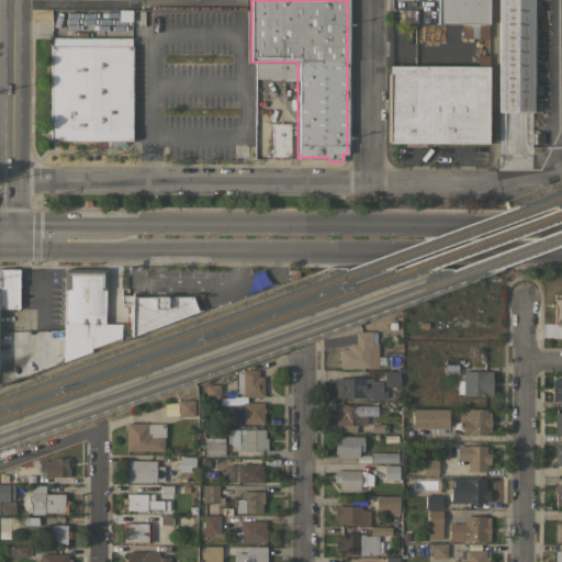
[(487,0),(487,23),(461,24),(437,23),(437,0),(487,0)]
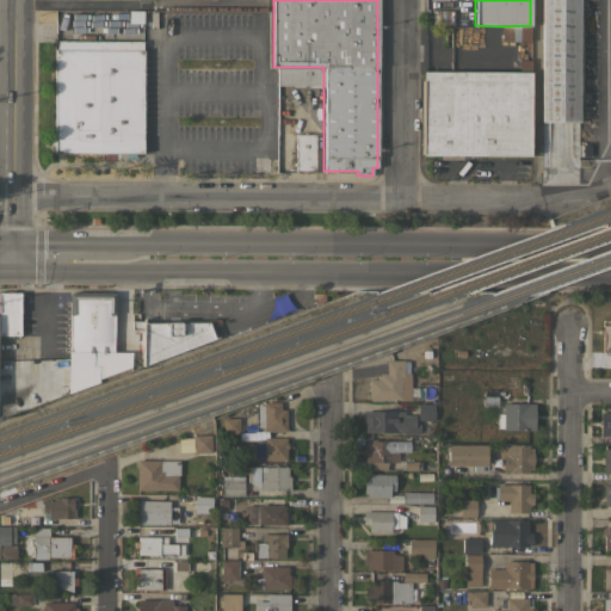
[(578,0),(578,136),(542,135),(542,121),(541,121),(541,0),(578,0)]
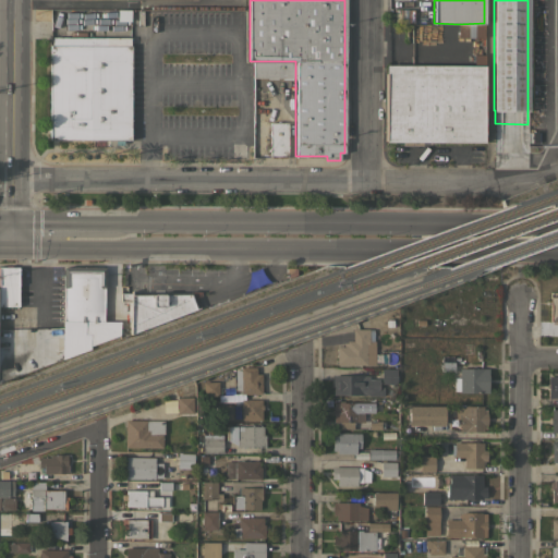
[(130,9),(130,21),(116,21),(116,9),(130,9)]
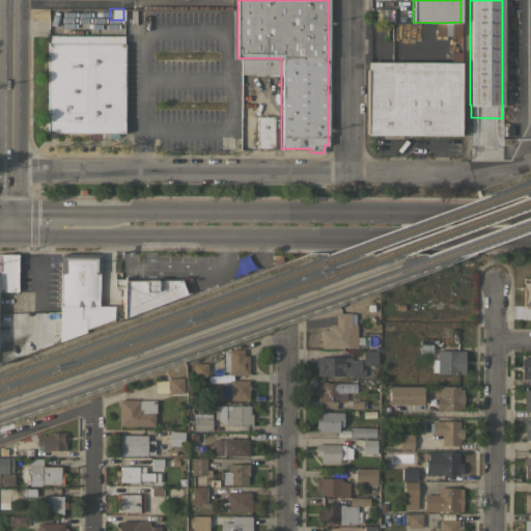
[(460,22),(460,35),(436,35),(436,23),(460,22)]
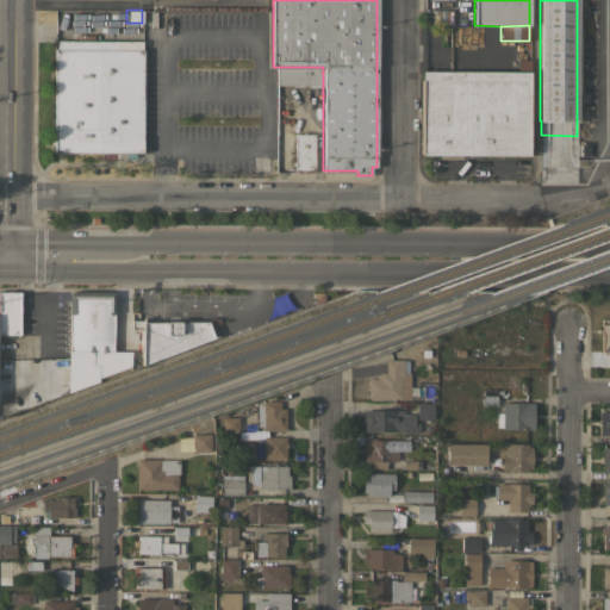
[(55,49),(57,49),(57,41),(143,41),(142,153),(135,153),(135,157),(126,157),(126,153),(54,153),(55,49)]
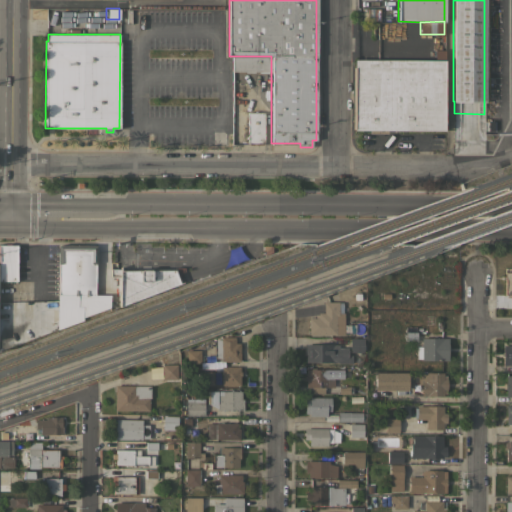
[(354,59),(434,60),(434,50),(445,50),(444,130),(387,130),(387,133),(369,132),(369,130),(353,129),(354,59)]
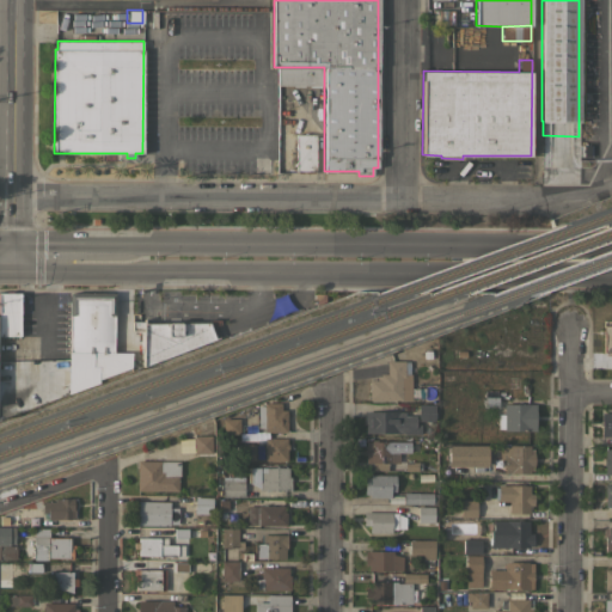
[(277,85),(277,67),(324,67),(324,85),(277,85)]
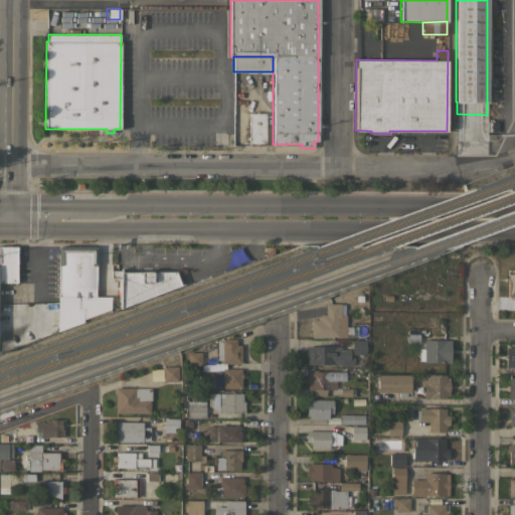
[(266,144),(264,144),(264,145),(250,145),(250,144),(248,144),(248,113),(266,113),(266,144)]
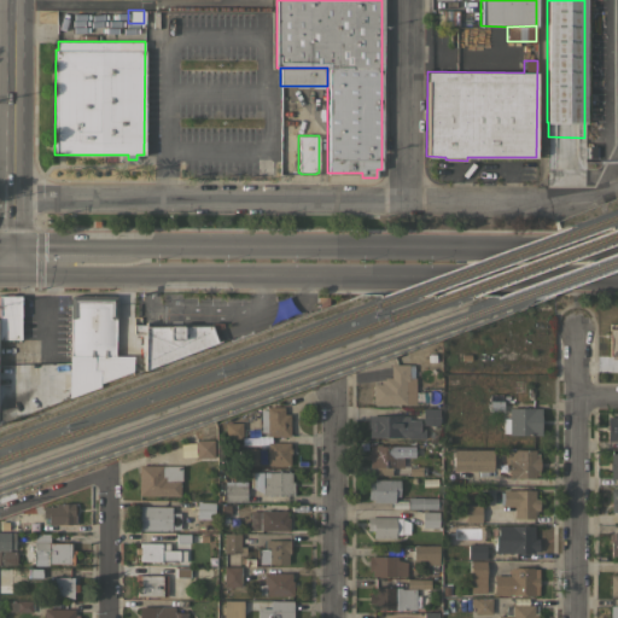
[(0,339),(0,293),(22,295),(21,316),(21,339),(0,339)]
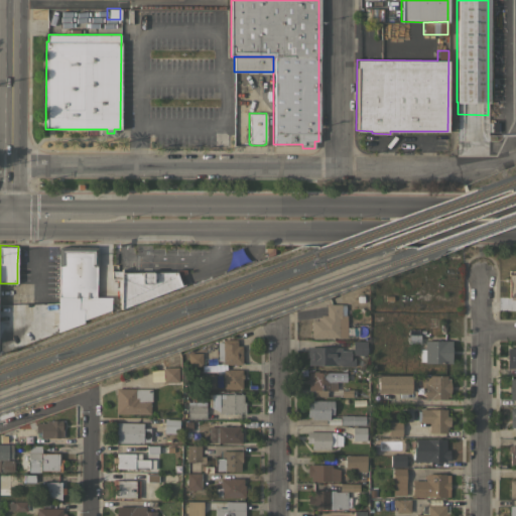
[(58,265),(57,265),(57,247),(97,247),(97,266),(96,266),(96,297),(111,297),(111,309),(83,319),(83,323),(57,332),(58,265)]
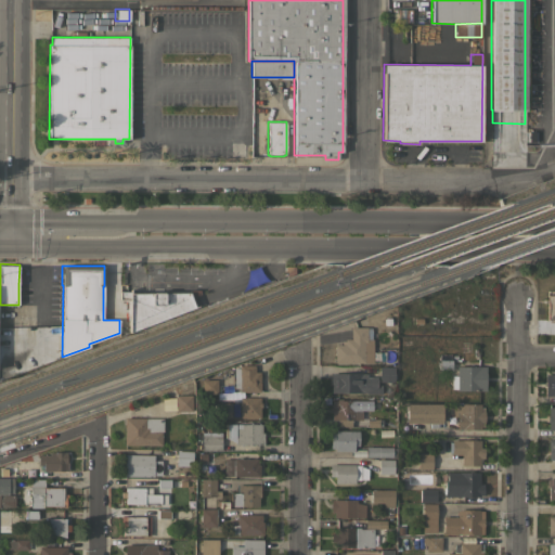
[(130,299),(119,299),(120,291),(130,291),(130,293),(190,292),(195,307),(129,332),(130,299)]
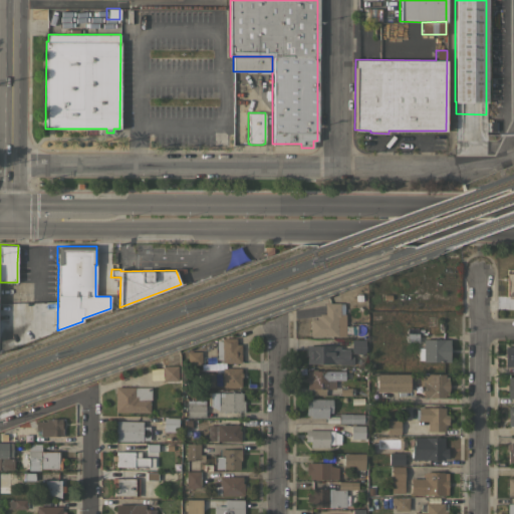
[(506,296),(513,295),(513,273),(505,273),(506,296)]
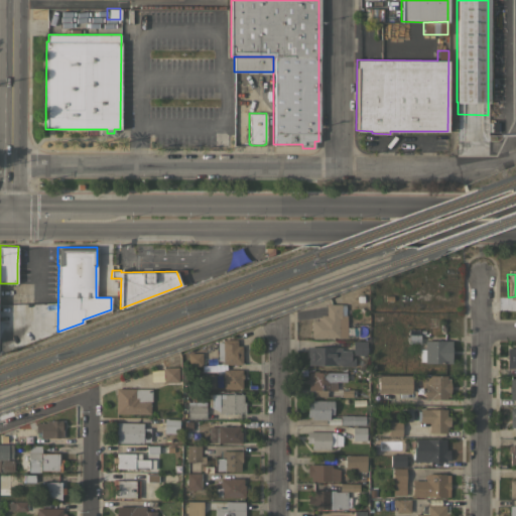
[(0,284),(10,284),(9,302),(0,302),(0,284)]
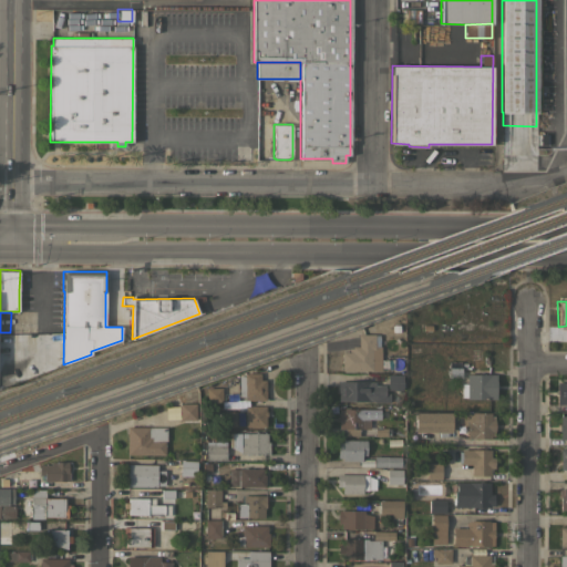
[(342,370),(342,352),(349,352),(349,348),(353,348),(353,347),(359,347),(359,333),(374,333),(374,336),(380,336),(380,346),(381,346),(381,370),(342,370)]
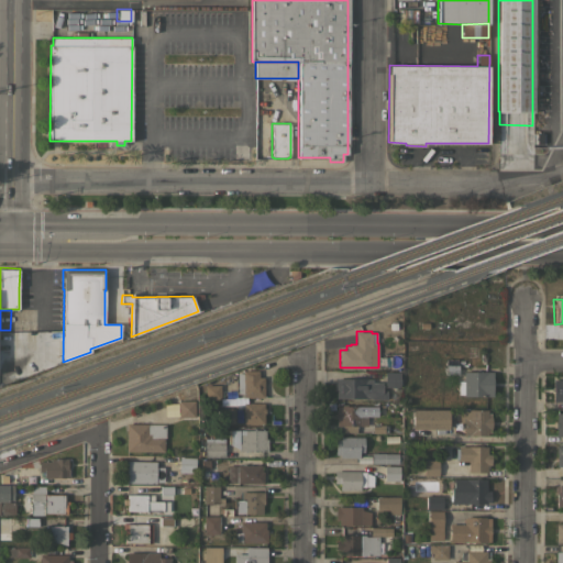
[(243,397),(243,394),(236,394),(236,373),(243,373),(243,371),(258,371),(258,377),(264,377),(264,397),(243,397)]
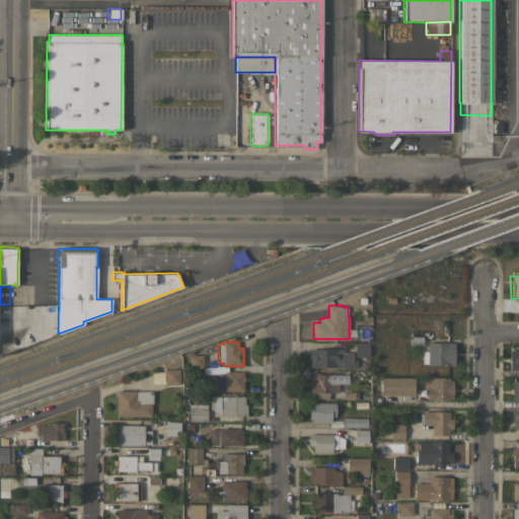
[(368,343),(368,356),(355,356),(355,343),(368,343)]
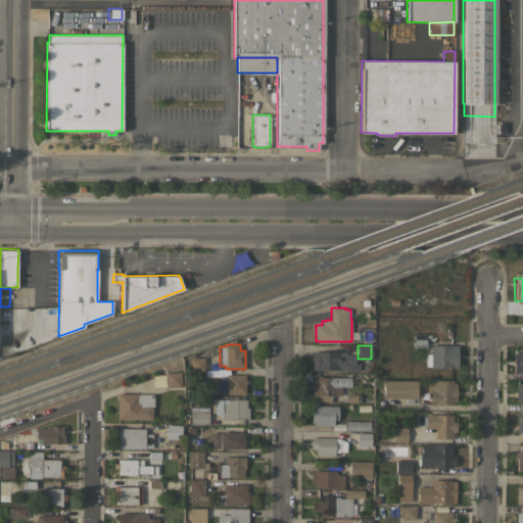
[(430,345),(457,345),(457,368),(430,368),(430,345)]
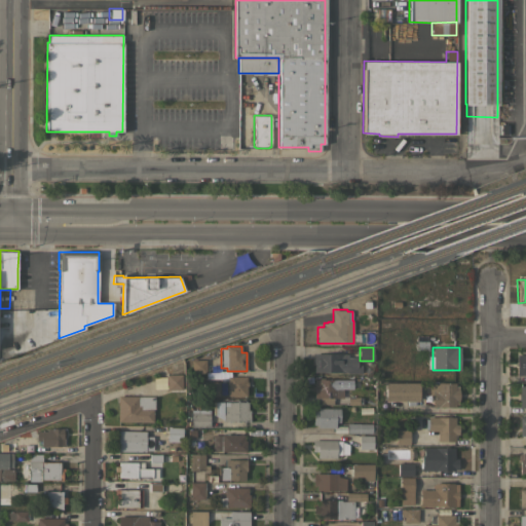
[(313,353),(342,353),(342,354),(347,354),(347,358),(357,358),(357,365),(361,365),(361,373),(347,373),(347,372),(313,372),(313,353)]
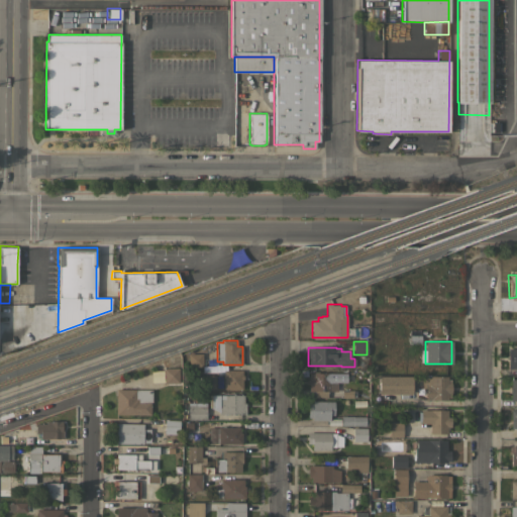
[(508,348),(516,348),(516,369),(508,369),(508,348)]
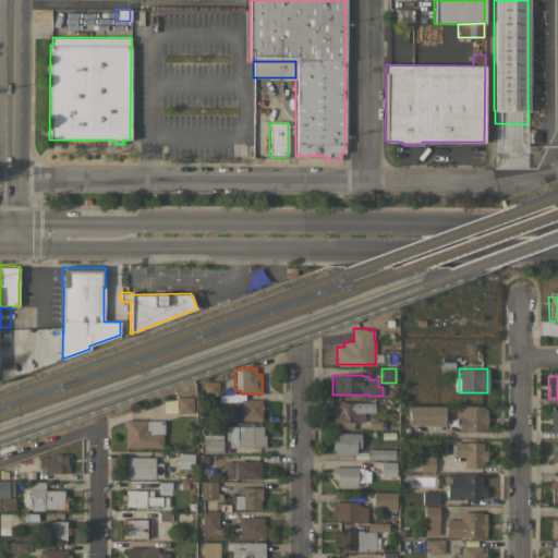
[(219,395),(204,396),(204,381),(219,381),(219,395)]
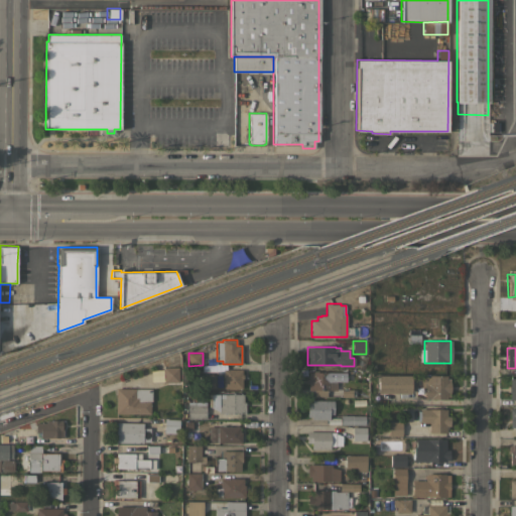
[(178,367),(178,382),(163,382),(163,367),(178,367)]
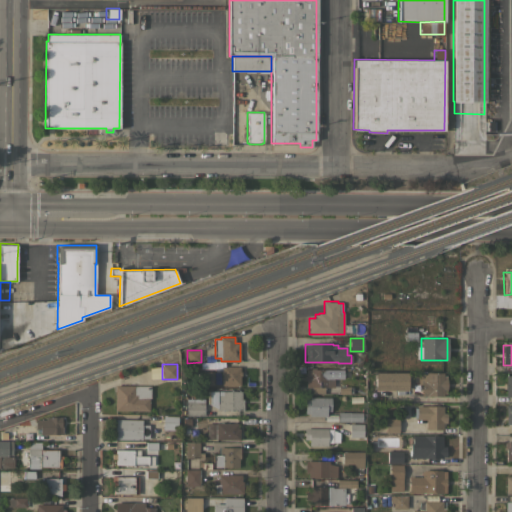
[(150,379),(149,367),(161,366),(162,378),(150,379)]
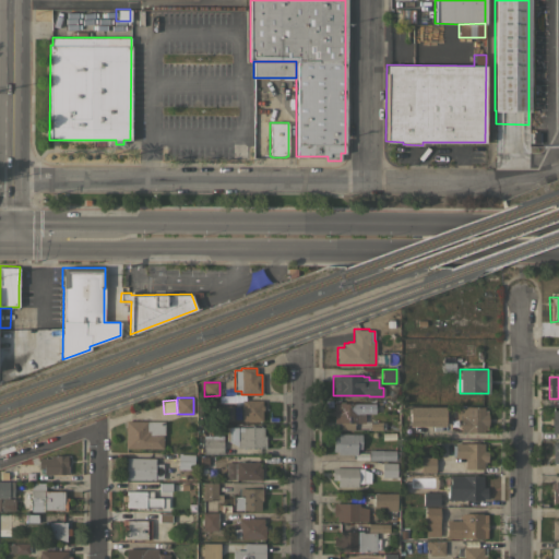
[(242,408),(241,408),(241,406),(242,406),(242,400),(262,400),(262,405),(263,405),(263,411),(262,411),(262,420),(241,420),(242,408)]
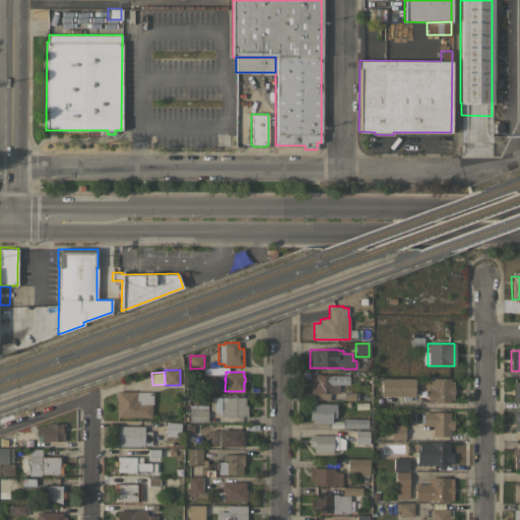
[(339,393),(329,393),(329,399),(316,399),(316,393),(311,393),(311,386),(310,386),(310,382),(311,382),(311,375),(315,375),(315,374),(320,374),(320,375),(339,375),(339,393)]
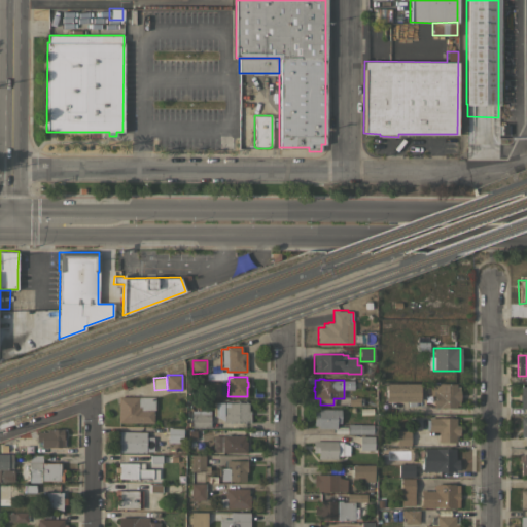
[(219,396),(206,396),(205,382),(219,382),(219,396)]
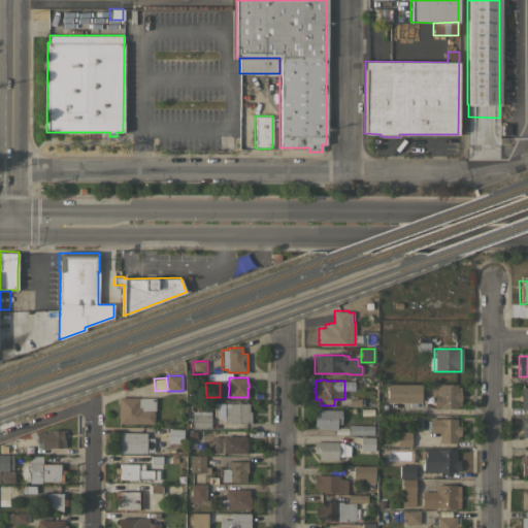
[(420,384),(420,402),(386,402),(386,384),(420,384)]
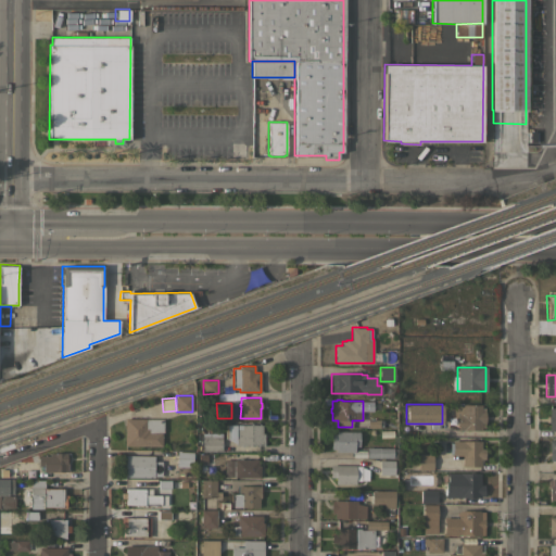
[(453,405),(463,405),(481,404),(481,407),(485,407),(485,427),(481,427),(481,430),(457,430),(457,417),(453,417),(453,405)]
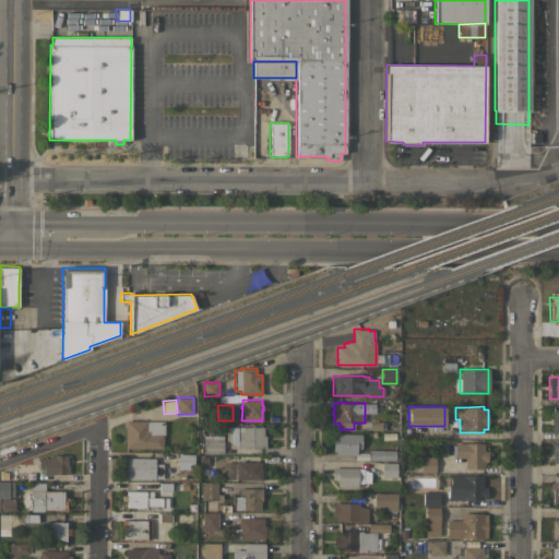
[(126,420),(164,421),(164,435),(163,435),(162,449),(125,448),(126,420)]
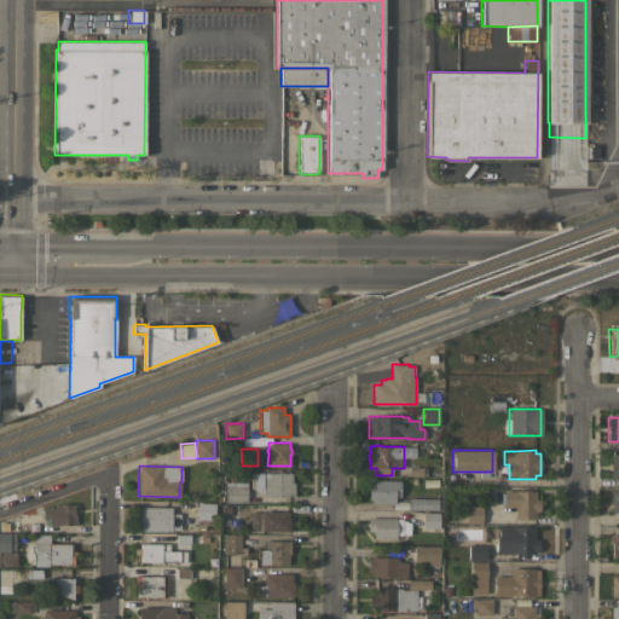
[(291,472),(291,482),(294,482),(294,496),(262,496),(262,487),(252,487),(250,473),(291,472)]
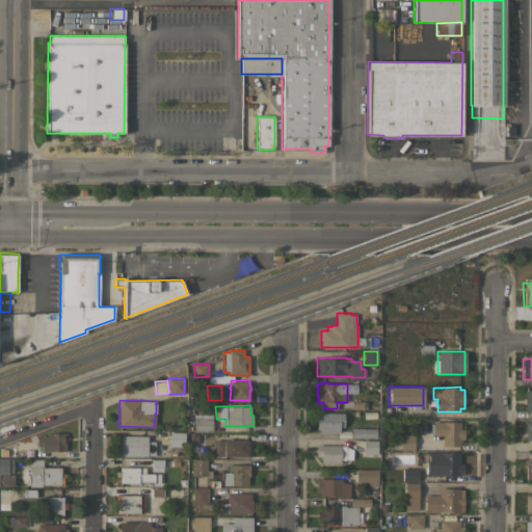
[(389,418),(389,405),(402,405),(402,418),(389,418)]
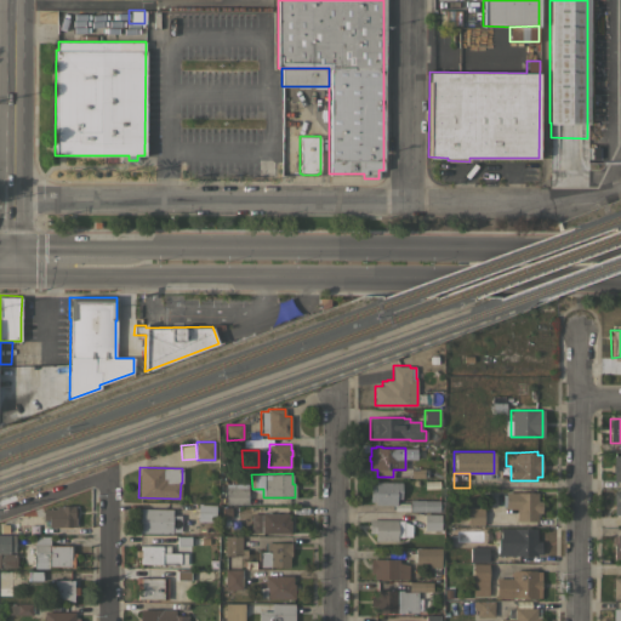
[(400,482),(400,497),(396,497),(396,505),(374,503),(374,501),(369,501),(369,484),(375,484),(375,482),(400,482)]
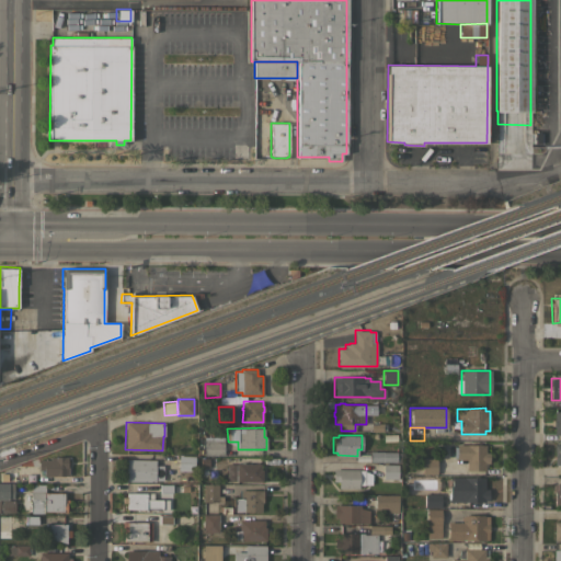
[(204,439),(224,441),(222,456),(204,455),(204,454),(204,442),(204,439)]
